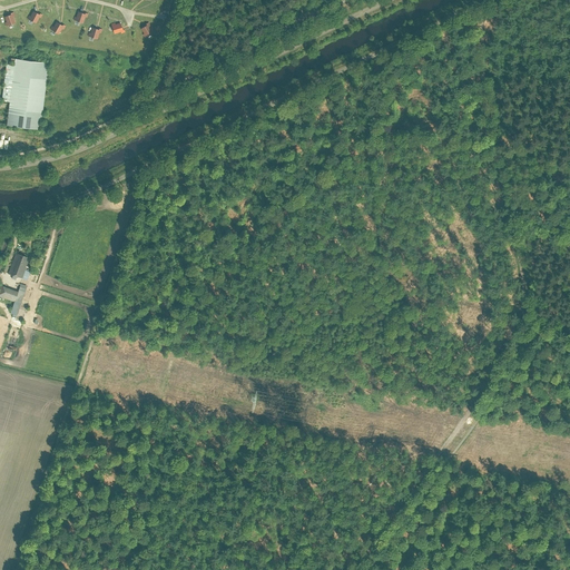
[(28,19),(36,22),(39,17),(40,18),(42,15),(39,13),(39,15),(33,11),(31,17),(29,16),(28,19)]
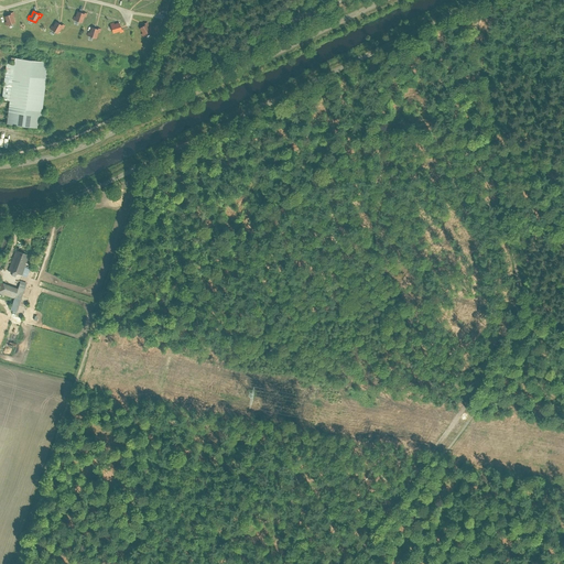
[(7,25),(14,22),(12,17),(14,15),(13,12),(10,13),(11,14),(6,17),(7,22),(6,22),(7,25)]
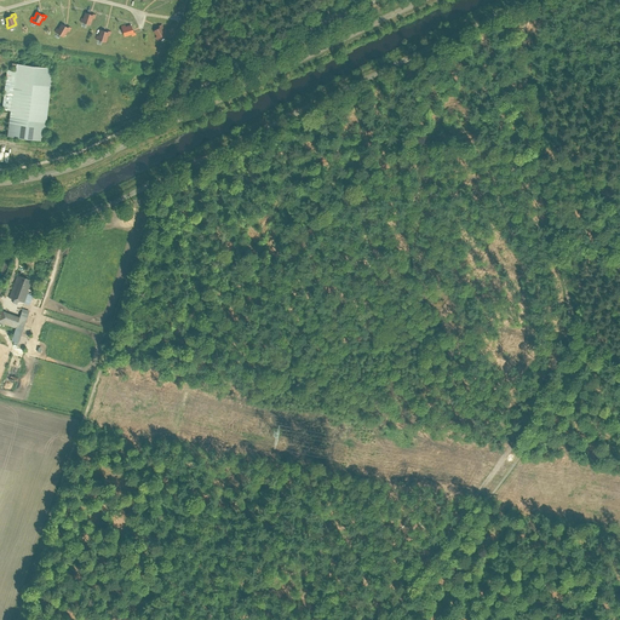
[(80,22),(90,24),(92,18),(95,18),(96,15),(92,15),(92,16),(85,13),(84,19),(81,18),(80,22)]
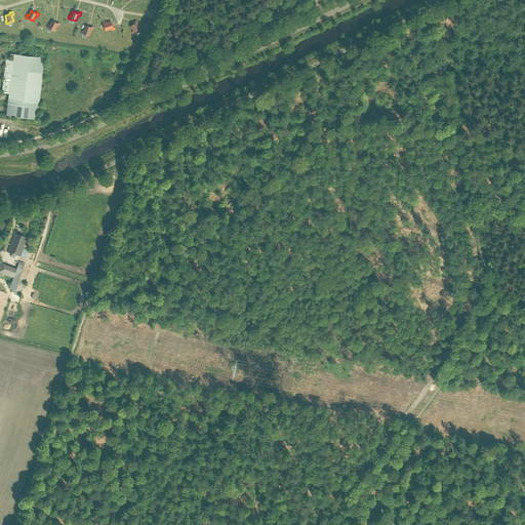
[(46,27),(53,31),(56,26),(58,27),(59,24),(57,23),(57,24),(52,21),(49,26),(48,25),(46,27)]
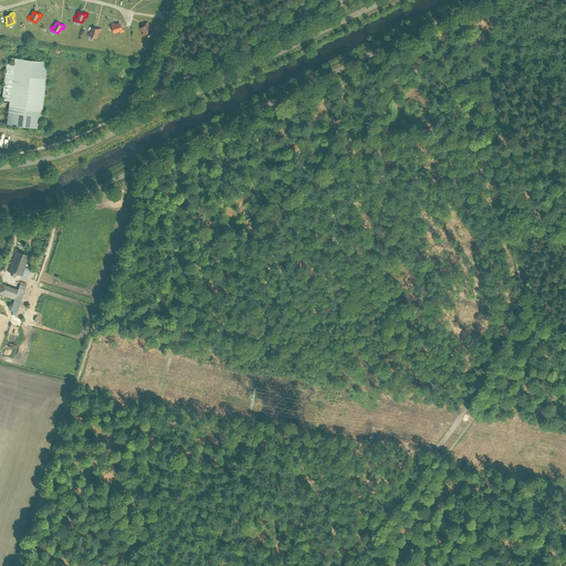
[(144,37),(152,32),(148,27),(149,25),(147,22),(145,24),(146,25),(140,29),(144,33),(142,34),(144,37)]
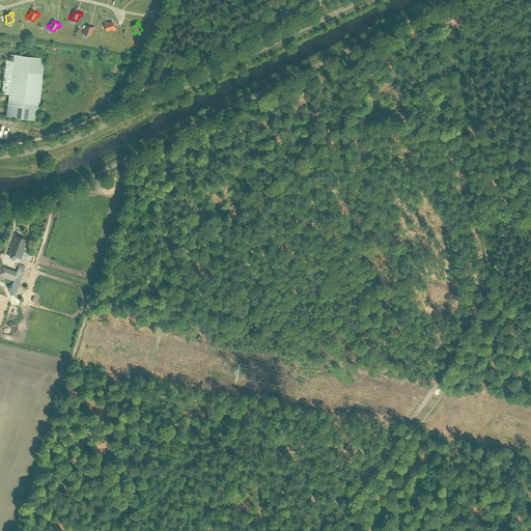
[(104,23),(107,31),(112,29),(113,31),(116,30),(115,27),(114,28),(112,22),(107,24),(107,22),(104,23)]
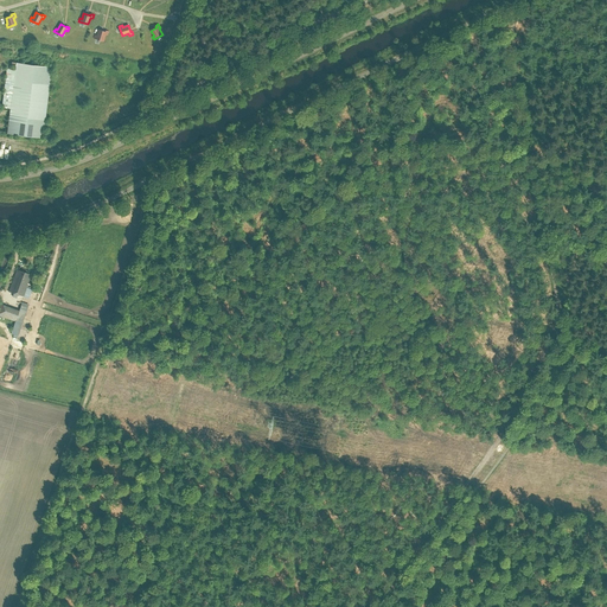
[(94,38),(103,40),(106,34),(107,34),(108,31),(106,31),(104,32),(98,30),(97,36),(95,34),(94,38)]
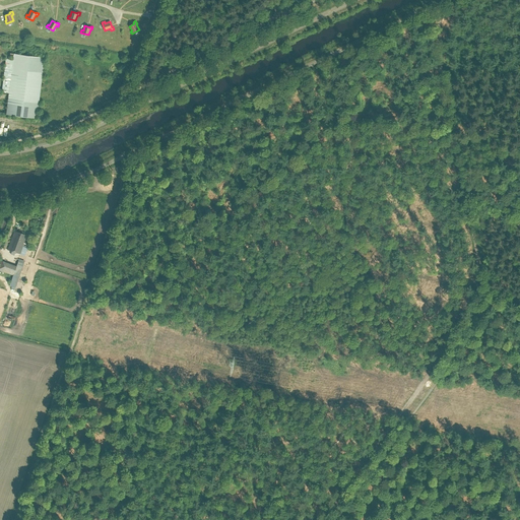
[(9,92),(6,114),(37,118),(45,58),(14,54),(13,60),(6,59),(2,92),(9,92)]
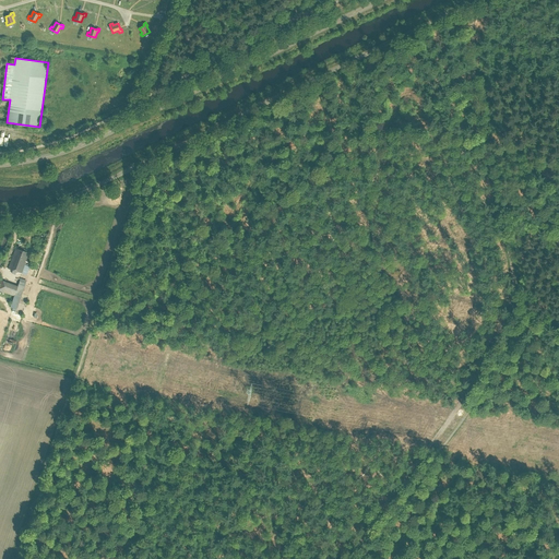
[(27,252),(15,248),(9,269),(21,273),(26,258),(26,257),(27,252)]
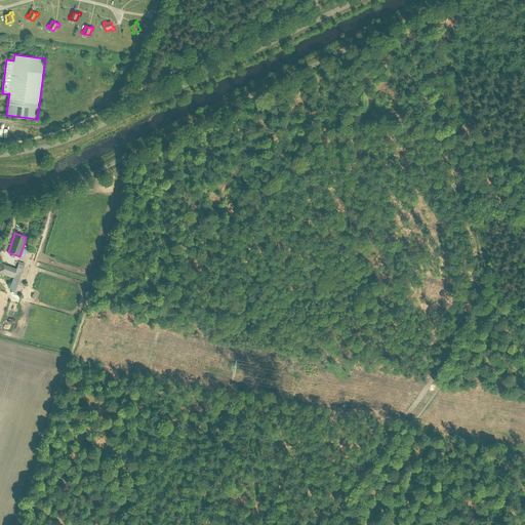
[(16,269),(1,263),(0,267),(0,273),(13,278),(18,280),(24,267),(18,264),(16,269)]
